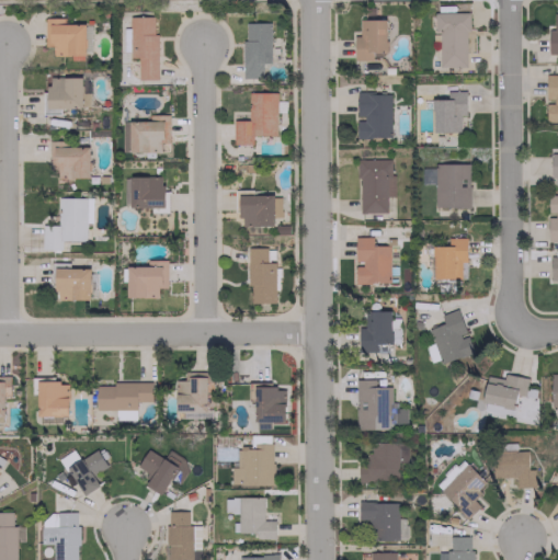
[(441,31),(442,68),(471,67),(469,12),(436,14),(436,32),(441,31)]
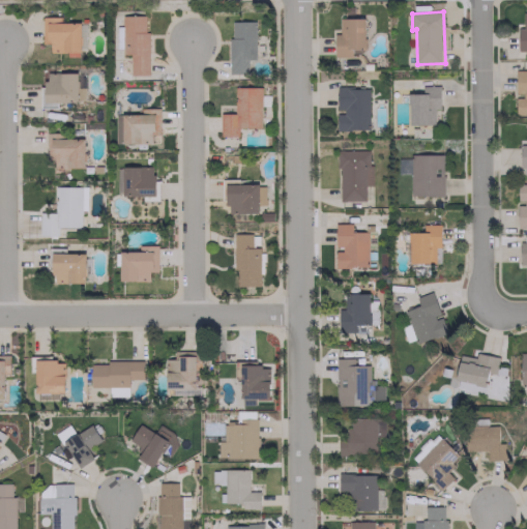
[(150,76),(149,16),(124,17),(125,55),(132,55),(133,76),(150,76)]
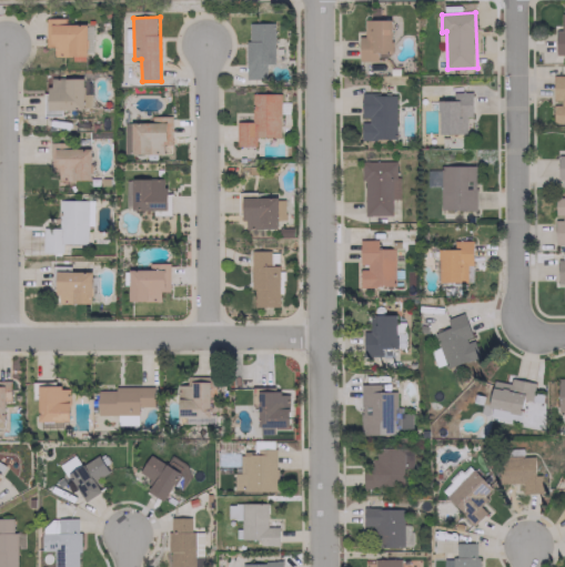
[(89,24),(68,26),(68,19),(47,19),(48,48),(57,48),(57,58),(89,57),(89,24)]
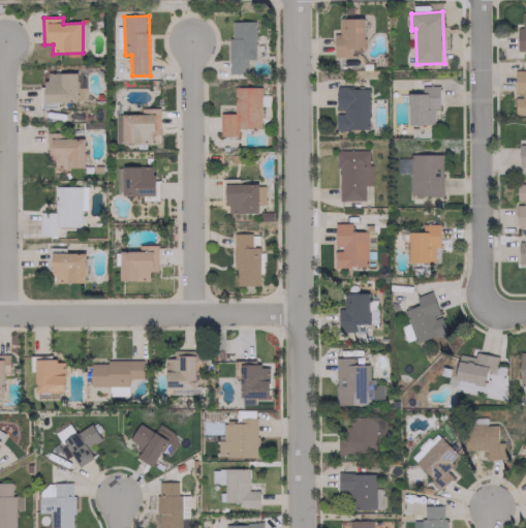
[(367,19),(341,20),(341,32),(336,32),(337,58),(353,58),(353,50),(368,50),(367,19)]
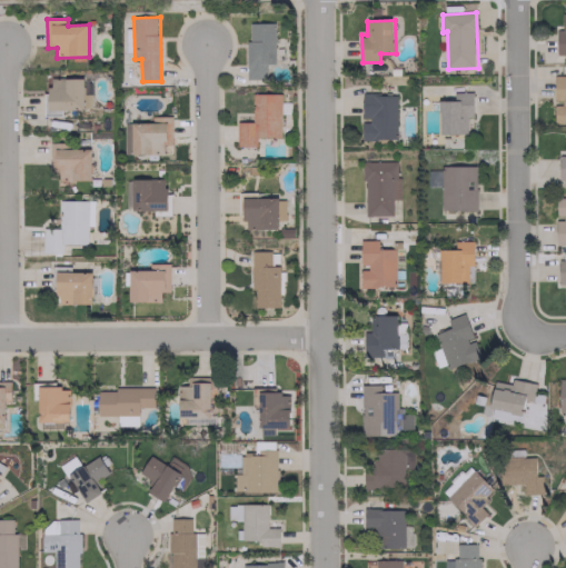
[(249,23),(250,80),(269,80),(268,66),(277,66),(277,23),(249,23)]
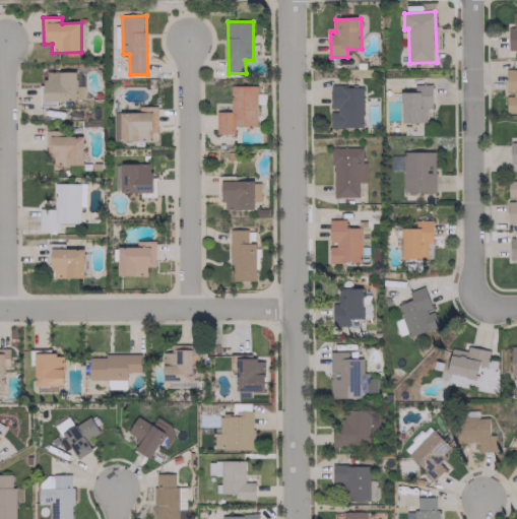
[(516,71),(508,71),(508,94),(509,94),(508,113),(516,112),(516,71)]
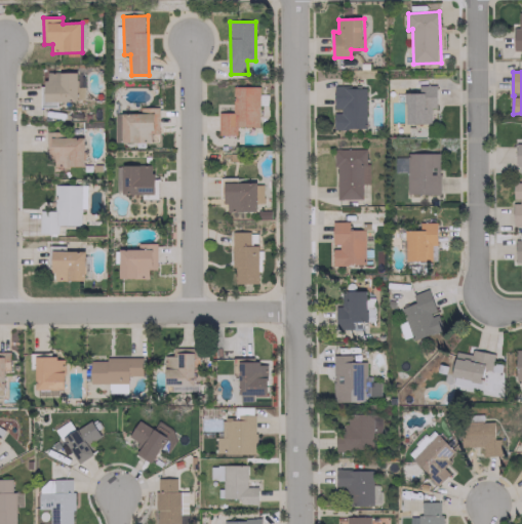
[(79,103),(79,74),(47,73),(46,102),(79,103)]
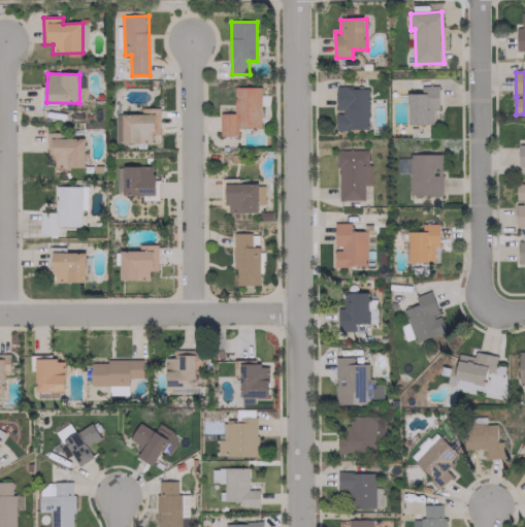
[(435,125),(435,109),(441,109),(440,87),(423,87),(423,94),(409,95),(409,126),(435,125)]
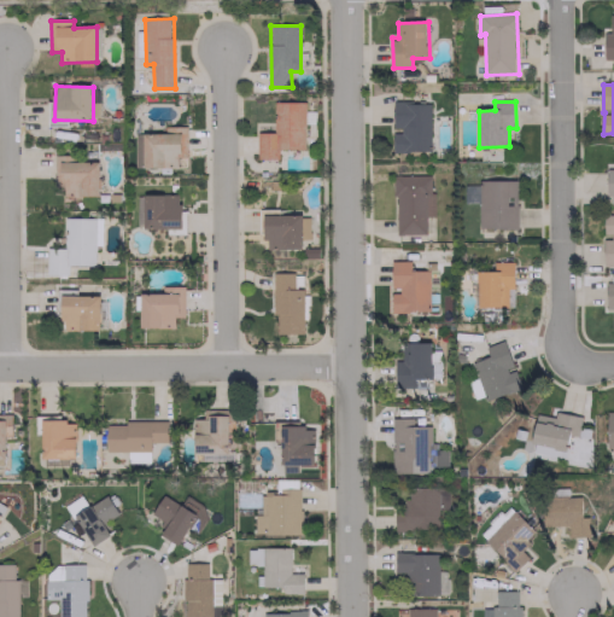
[(307,151),(308,103),(276,103),(276,134),(259,133),(259,161),(281,161),(281,150),(307,151)]
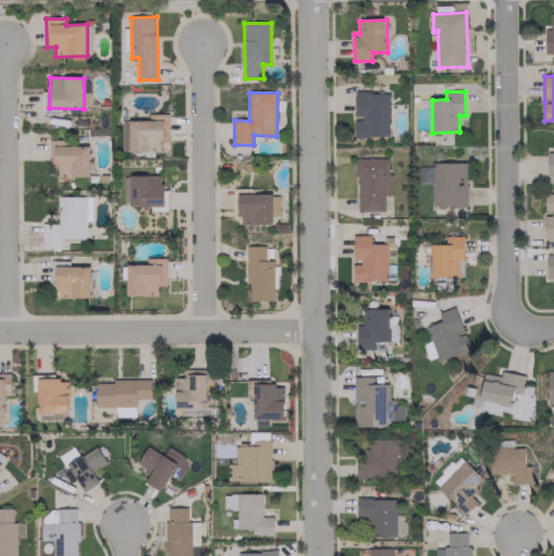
[(391,93),(357,93),(356,119),(356,137),(390,137),(391,93)]
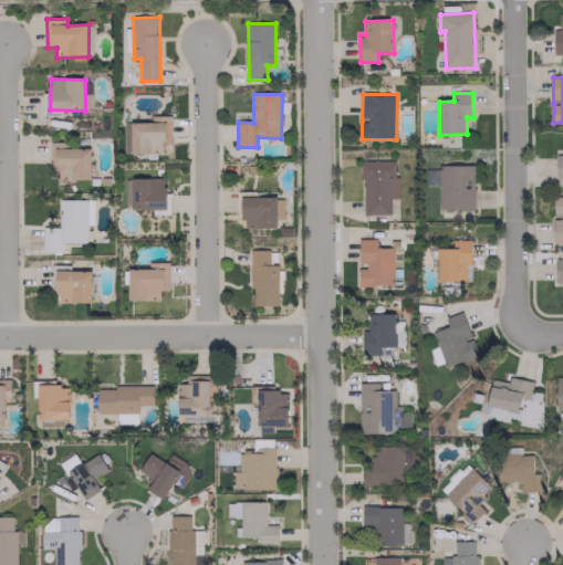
[(71,149),(71,144),(64,144),(64,143),(52,143),(53,167),(59,167),(59,180),(93,180),(93,148),(71,149)]
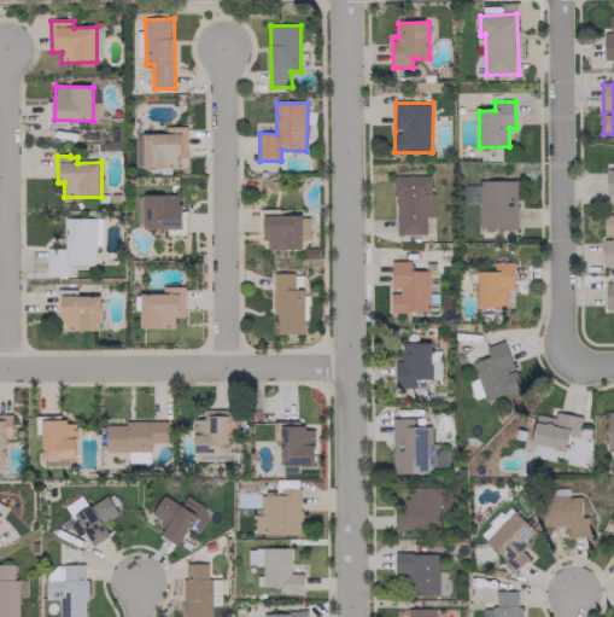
[(428,217),(436,217),(434,175),(397,176),(398,236),(428,236),(428,217)]
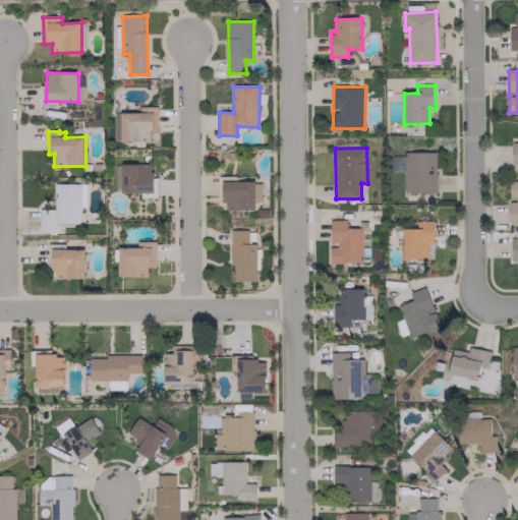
[(439,193),(439,153),(406,153),(406,193),(439,193)]
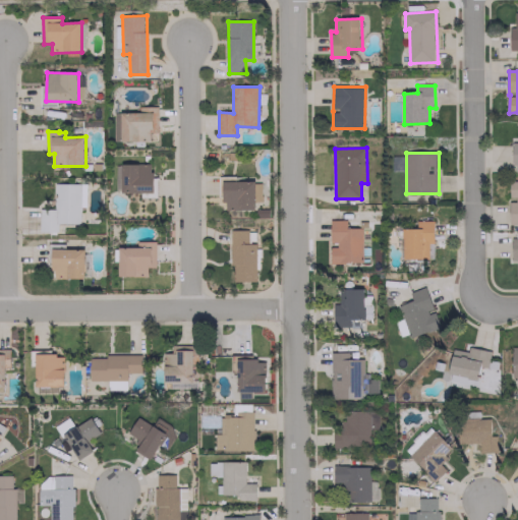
[(394,172),(405,172),(405,157),(393,157),(394,172)]
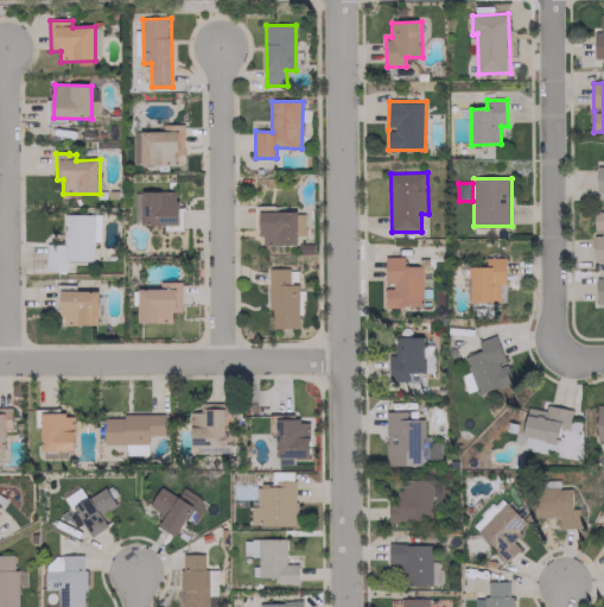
[(183,232),(183,193),(137,193),(137,215),(144,215),(144,226),(166,226),(166,232),(183,232)]
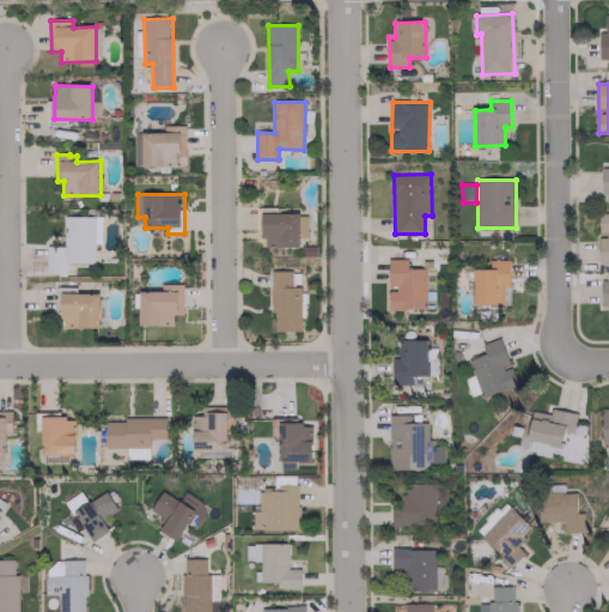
[(265,248),(302,248),(302,214),(265,214),(265,248)]
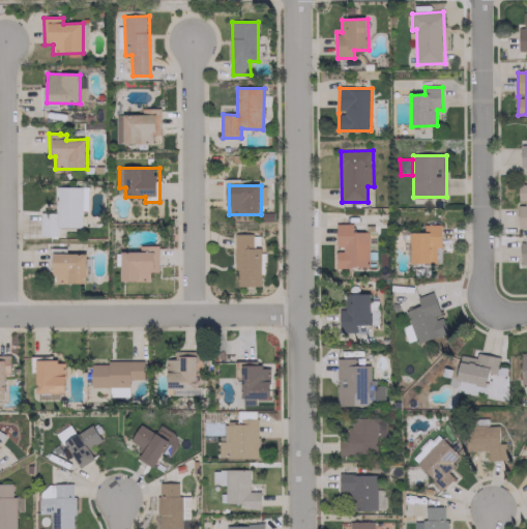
[(42,213),(42,236),(61,237),(61,228),(84,229),(84,211),(88,211),(89,187),(58,187),(57,213),(42,213)]
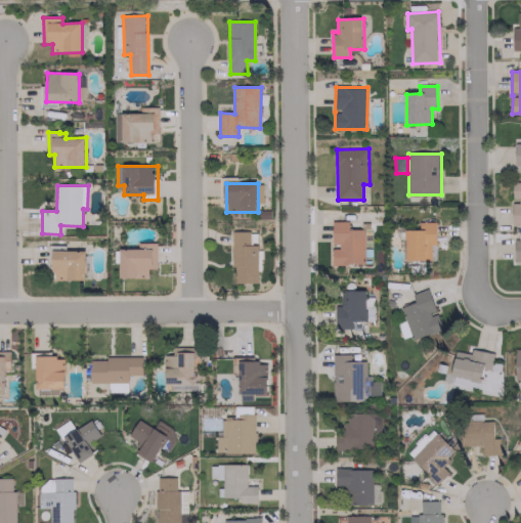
[(365,229),(350,230),(350,222),(334,222),(335,247),(334,247),(335,265),(366,265),(365,229)]
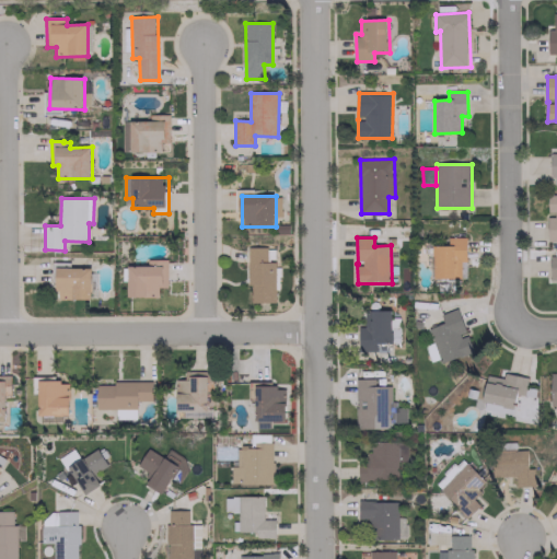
[(467,237),(451,239),(451,246),(434,246),(436,279),(468,279),(467,237)]
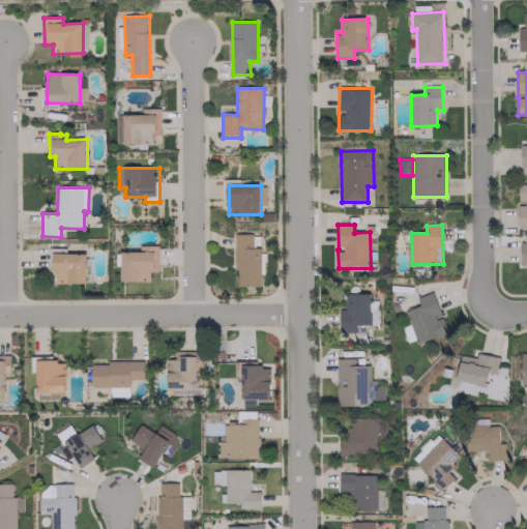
[(237,236),(237,287),(264,287),(264,246),(261,246),(261,236),(237,236)]
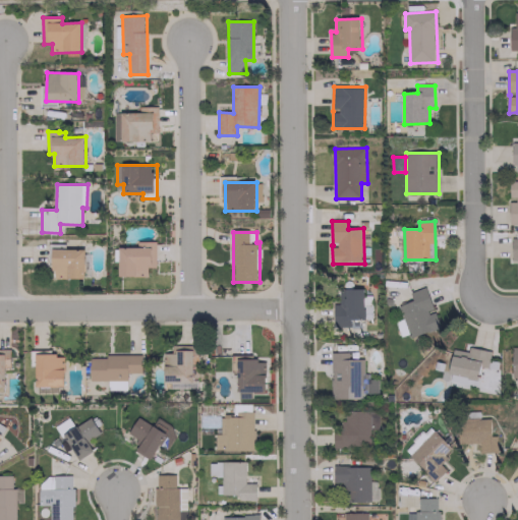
[(120,277),(150,277),(150,268),(158,268),(158,242),(149,242),(149,248),(119,248),(120,277)]
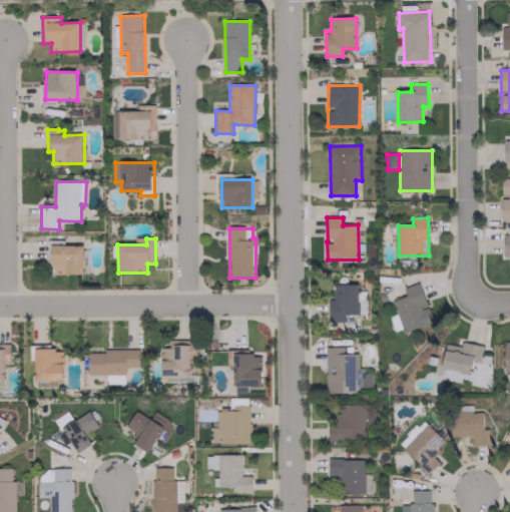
[(84,275),(84,246),(52,245),(52,275),(84,275)]
